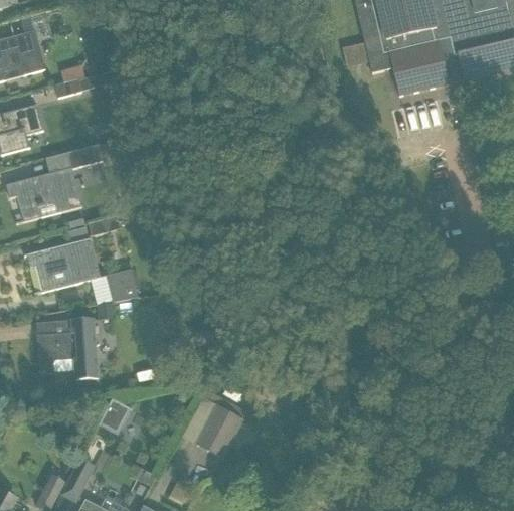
[(355,0),(365,41),(370,60),(372,71),(393,67),(399,95),(450,82),(464,78),(466,89),(513,76),(513,0),(355,0)]
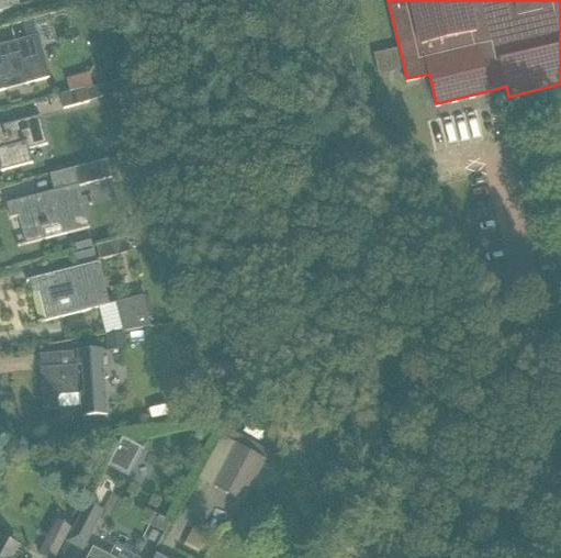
[(0,87),(49,75),(38,32),(0,42),(0,87)]
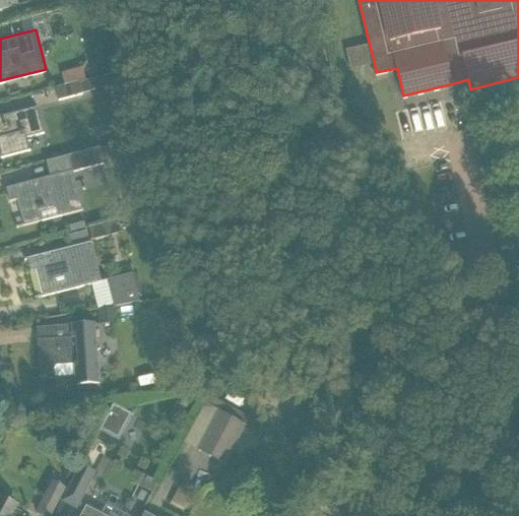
[(369,42),(346,47),(350,66),(354,66),(374,61),(369,42)]
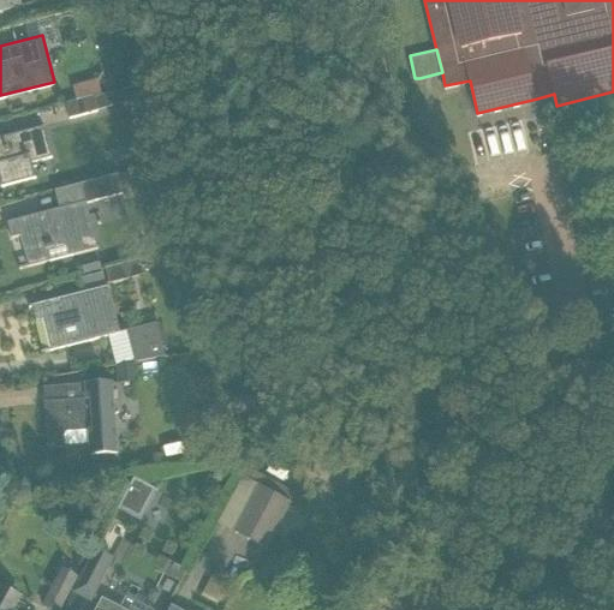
[(77,97),(66,100),(70,115),(97,107),(94,93),(77,97)]
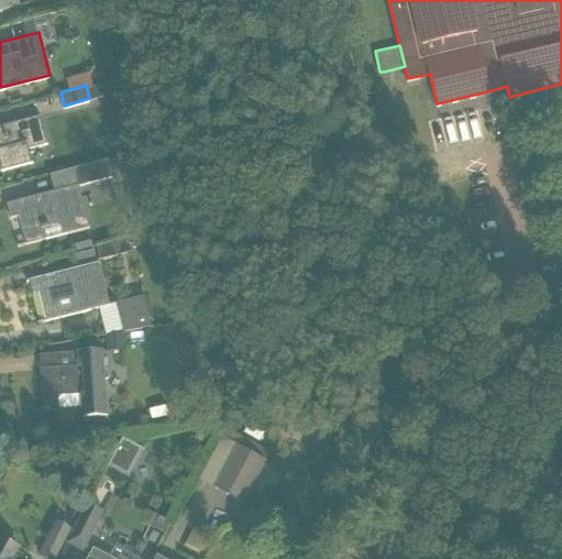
[(29,146),(46,141),(40,113),(0,123),(0,163),(1,168),(32,161),(29,146)]
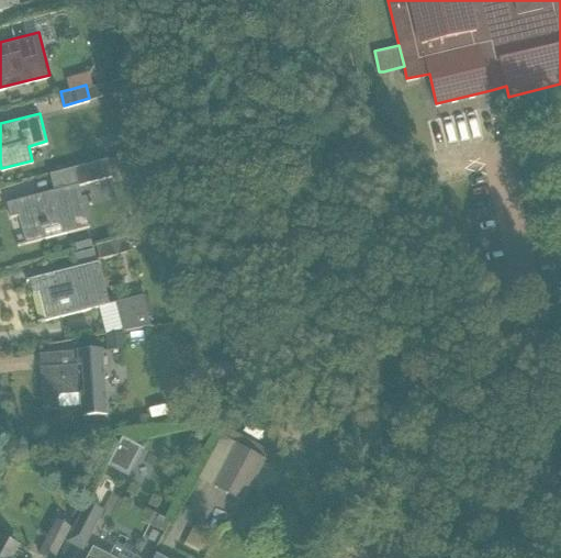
[(107,156),(75,164),(80,181),(80,182),(112,174),(107,156)]
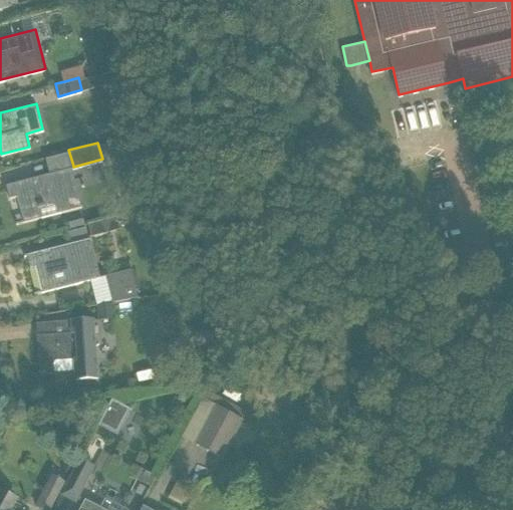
[(50,172),(6,184),(10,196),(18,194),(25,220),(43,215),(40,207),(58,202),(61,211),(82,205),(71,166),(50,172)]
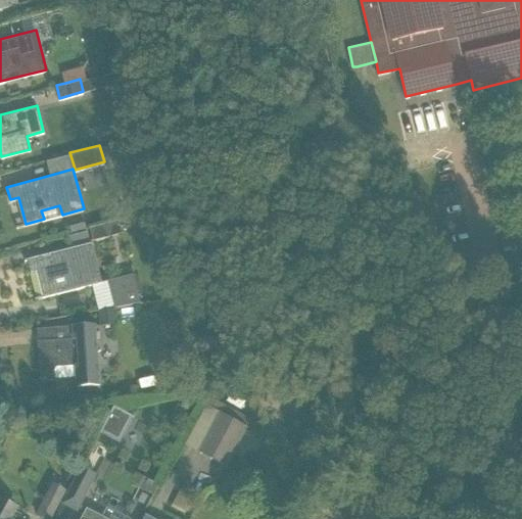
[(105,221),(91,224),(94,237),(108,233),(105,221)]
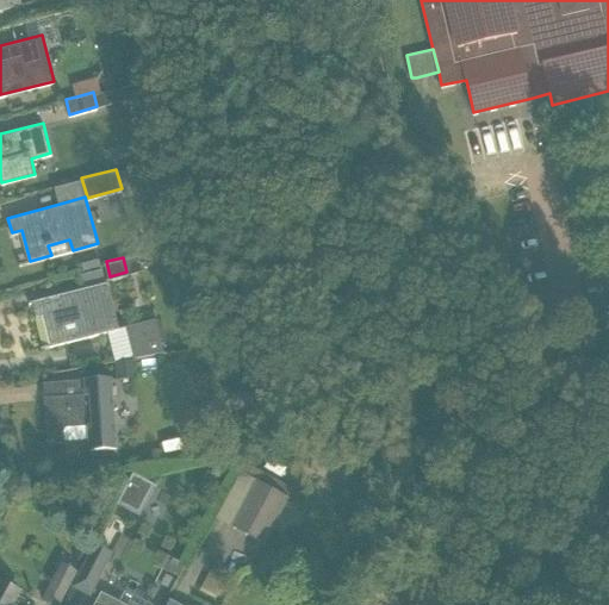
[(51,344),(118,326),(106,280),(32,300),(37,316),(43,313),(51,344)]
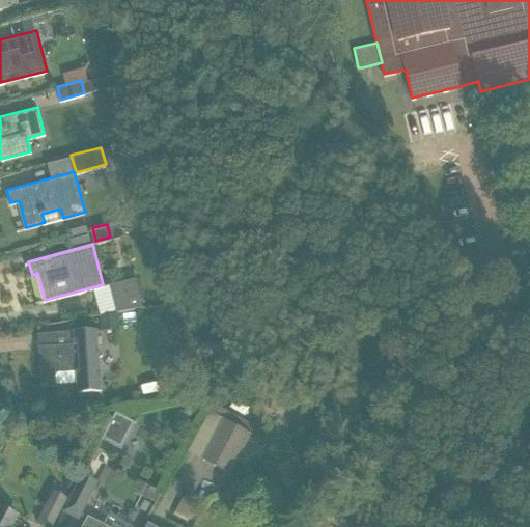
[(117,310),(142,304),(135,276),(110,282),(117,310)]
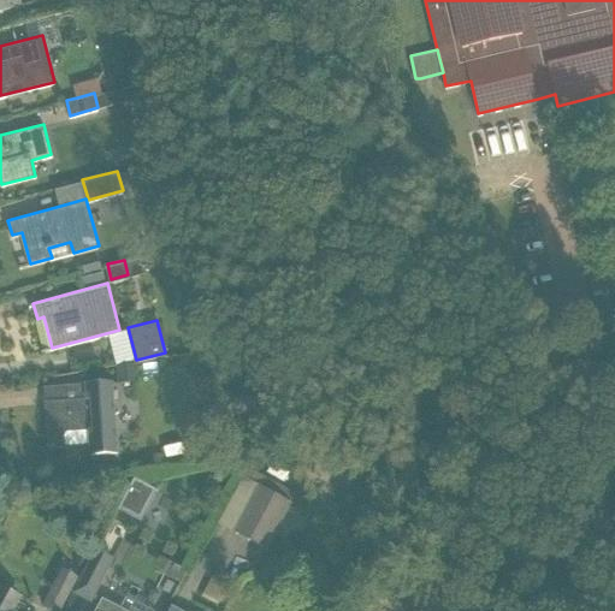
[(90,455),(118,452),(112,379),(45,384),(46,399),(48,445),(65,445),(64,429),(88,428),(90,455)]
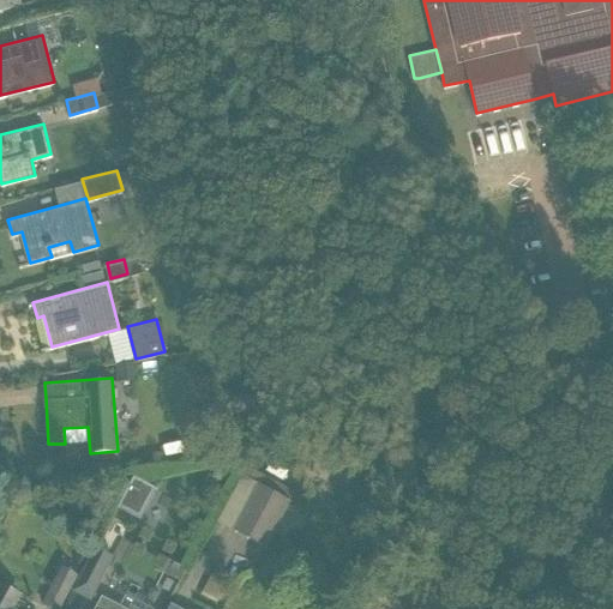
[(242,452),(257,452),(257,432),(242,432),(242,452)]
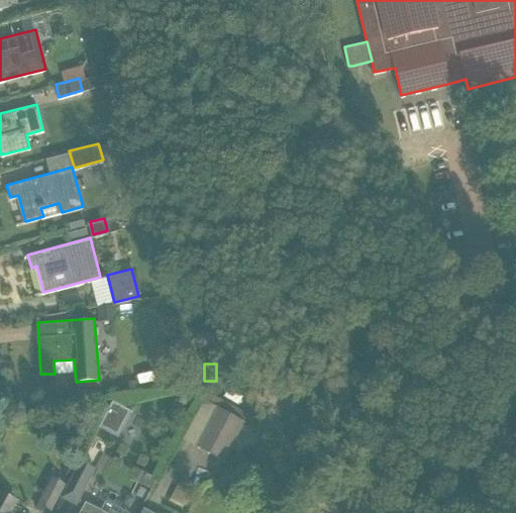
[(224,459),(247,412),(213,395),(210,402),(203,398),(183,438),(224,459)]
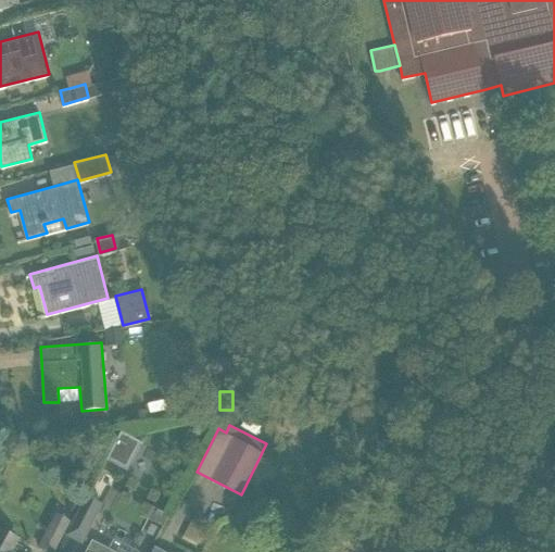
[(128,468),(143,441),(122,429),(106,458),(128,468)]
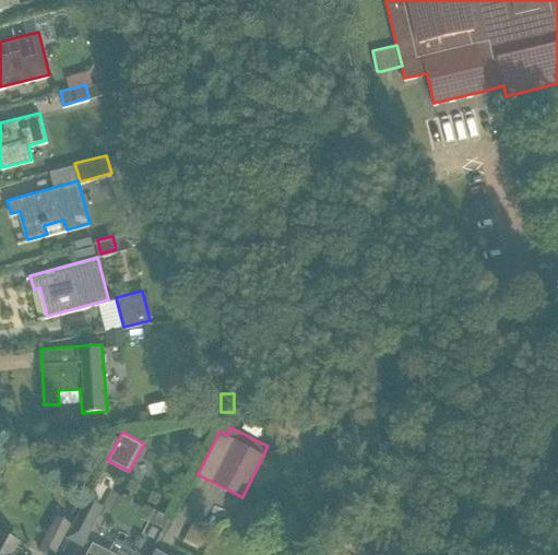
[(68,536),(87,496),(86,496),(83,502),(76,514),(72,522),(58,515),(39,548),(51,554),(55,554),(66,535),(68,536)]
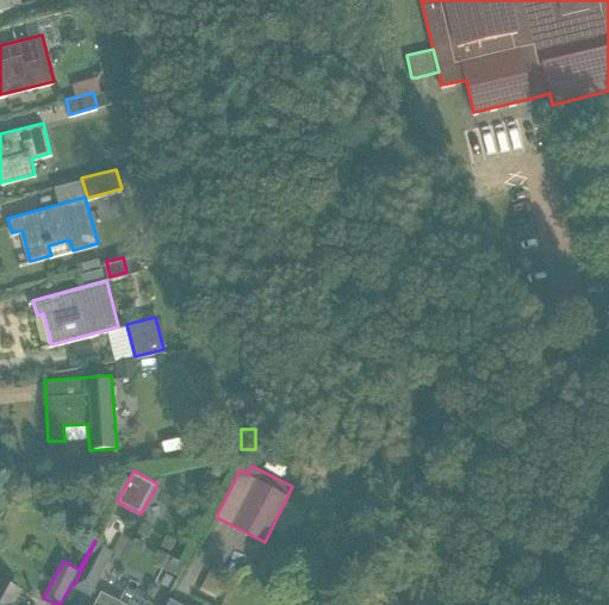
[(79,541),(73,554),(84,560),(91,547),(79,541)]
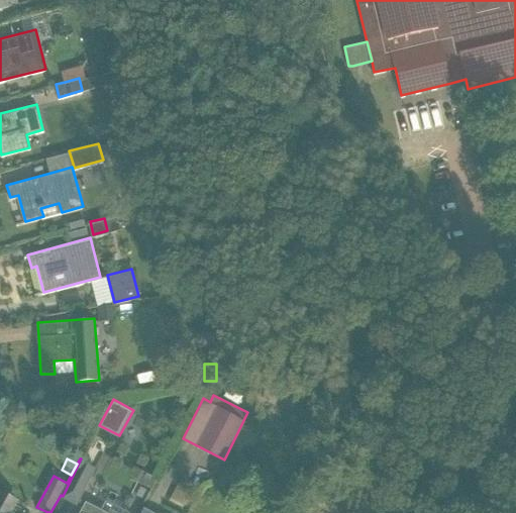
[(77,504),(96,467),(81,458),(63,496),(77,504)]
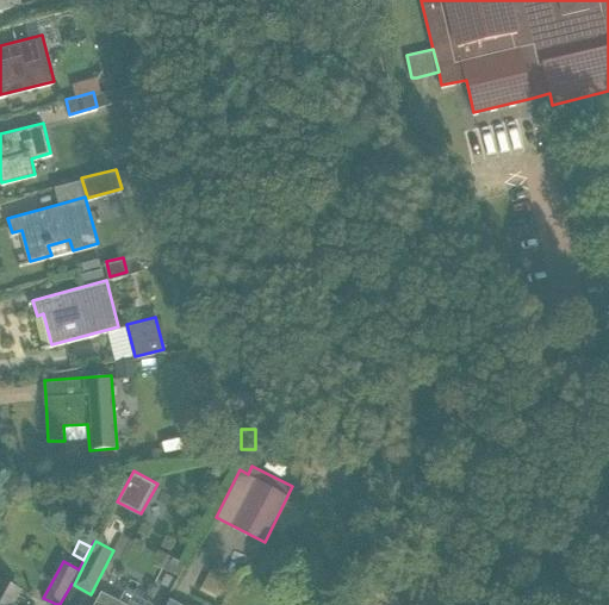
[(19,604),(14,603),(22,588),(1,578),(0,580),(0,604),(28,604),(25,604),(24,604),(19,604)]
